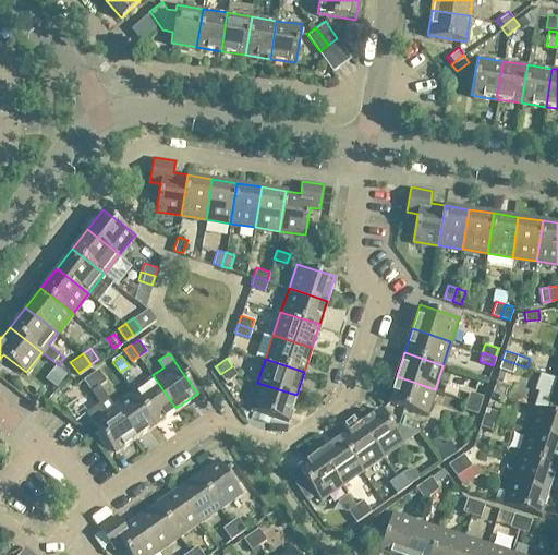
[(512,372),(514,363),(501,359),(498,368),(512,372)]
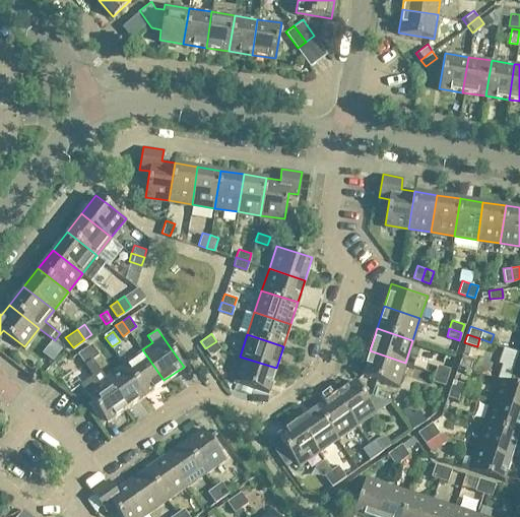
[(190,362),(175,341),(169,345),(184,367),(190,362)]
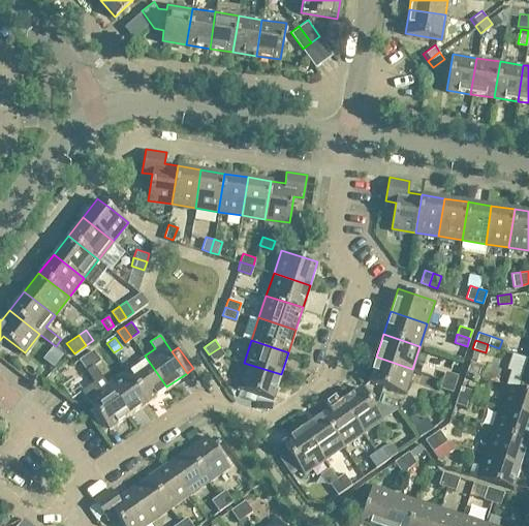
[(214,361),(224,353),(220,347),(209,354),(214,361)]
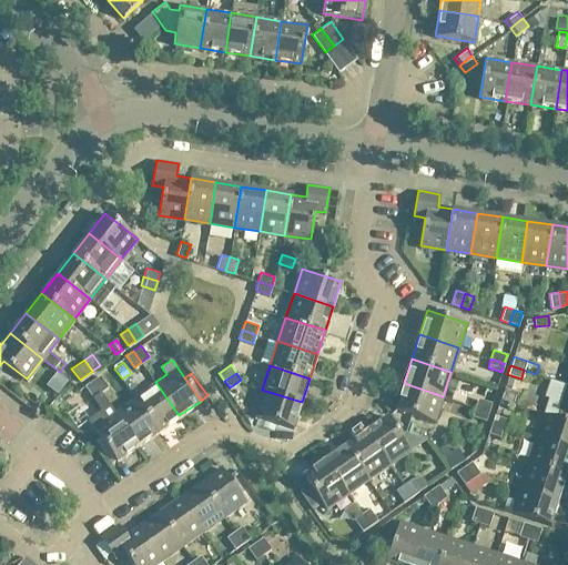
[(108,386),(100,374),(92,380),(100,391),(108,386)]
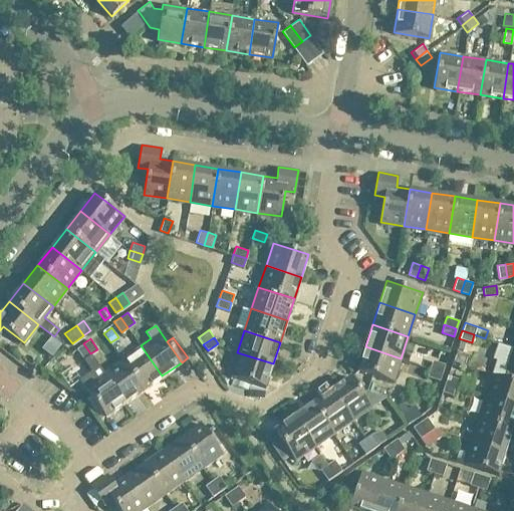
[(90,353),(83,343),(76,348),(83,358),(90,353)]
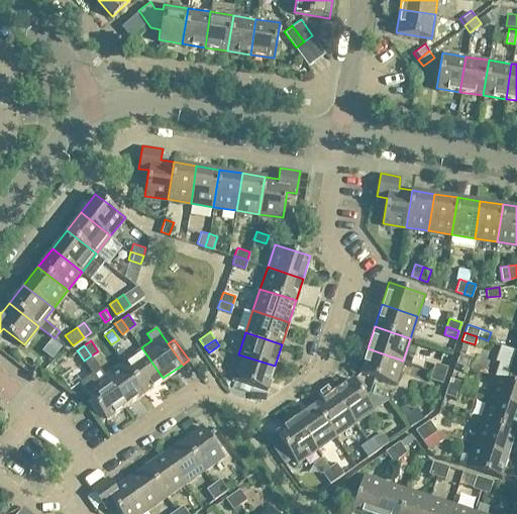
[(163,378),(141,347),(122,361),(144,392),(163,378)]
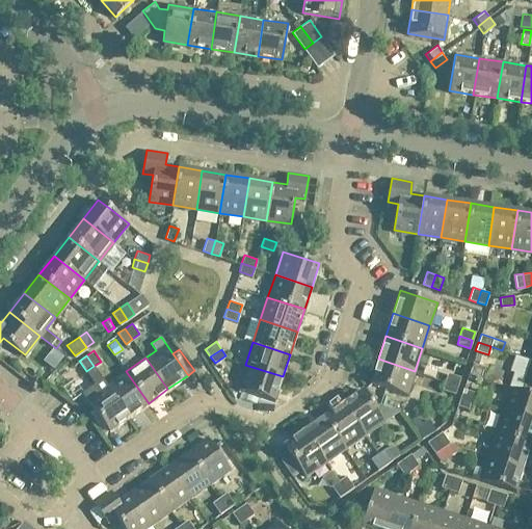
[(407,394),(415,371),(378,359),(370,381),(407,394)]
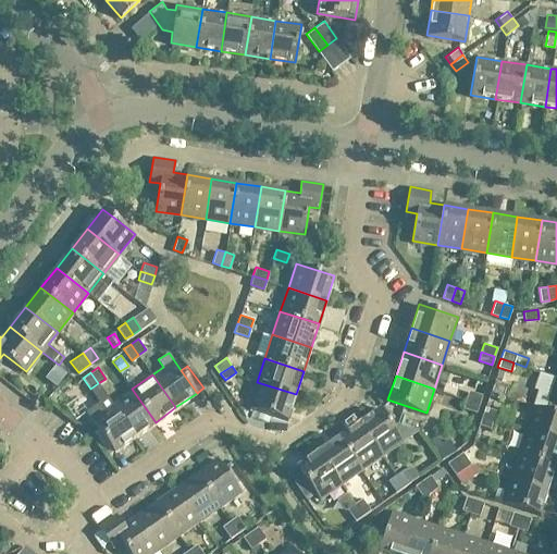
[(287,419),(296,394),(257,382),(249,406),(287,419)]
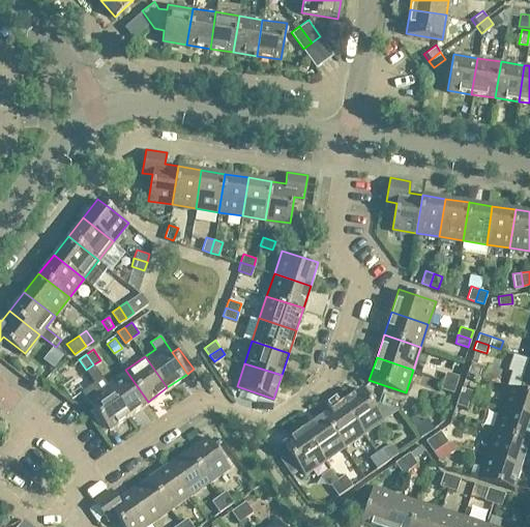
[(94,382),(82,391),(109,429),(128,415),(107,383),(93,364),(86,370),(94,382)]
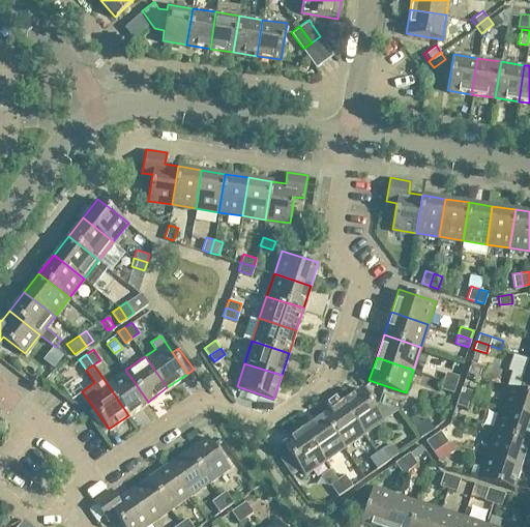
[(148,402),(125,370),(107,383),(128,415),(148,402)]
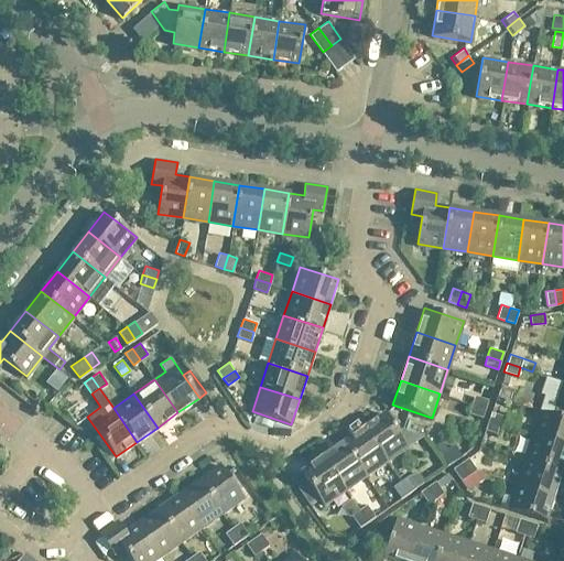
[(485,408),(488,399),(475,395),(472,403),(485,408)]
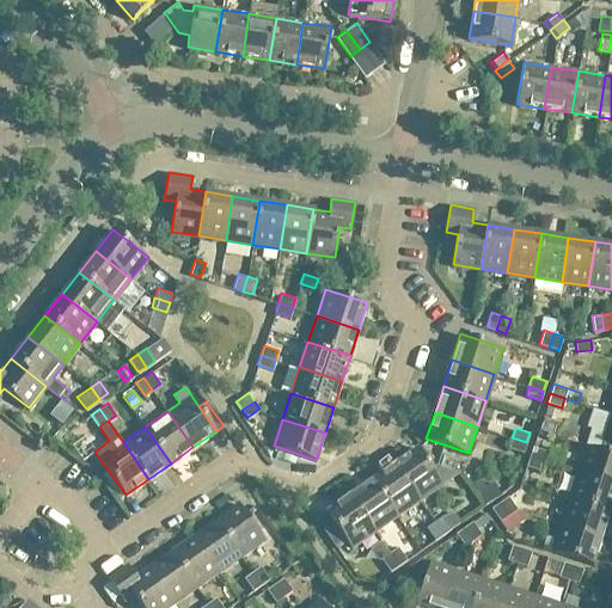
[(524,452),(526,442),(512,437),(508,447),(524,452)]
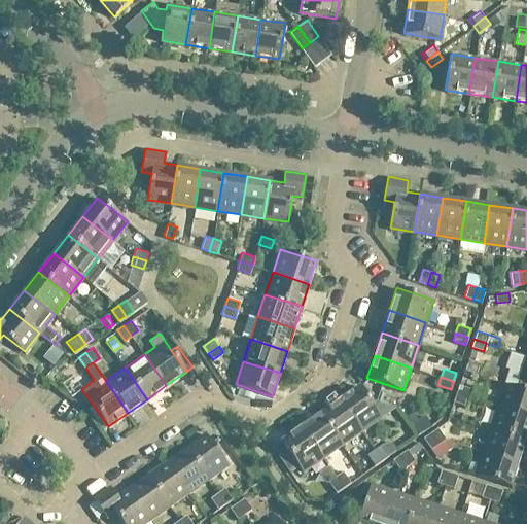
[(526,415),(526,390),(504,383),(496,406),(526,415)]
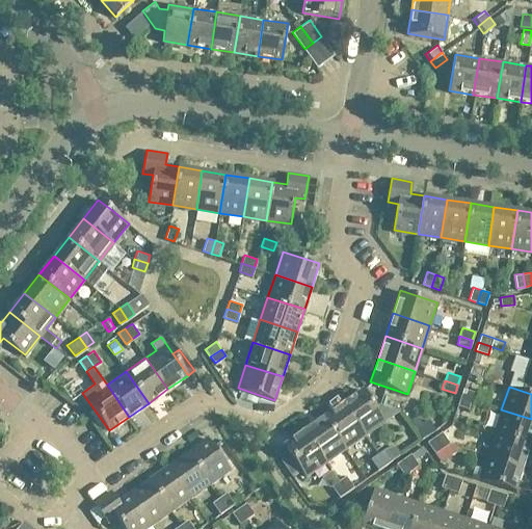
[(473,400),(476,392),(463,388),(460,396),(473,400)]
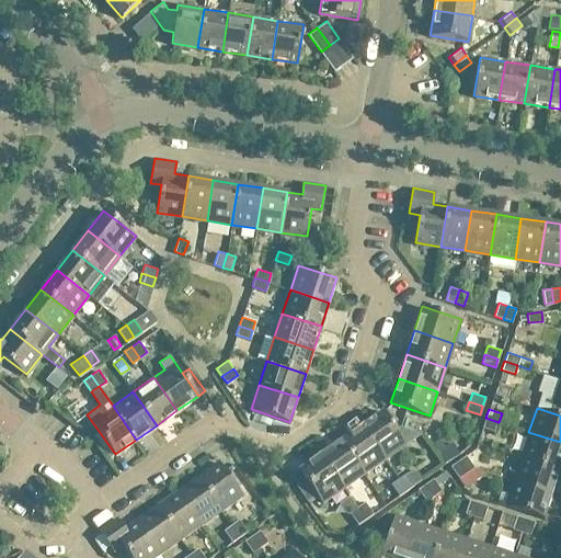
[(405,443),(381,410),(361,424),(385,458),(405,443)]
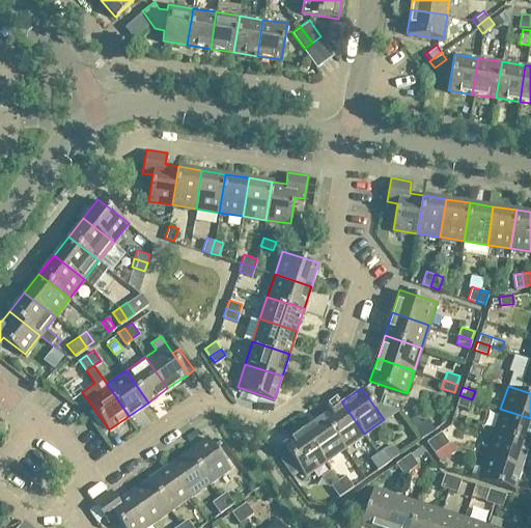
[(469,408),(472,399),(459,395),(456,404),(469,408)]
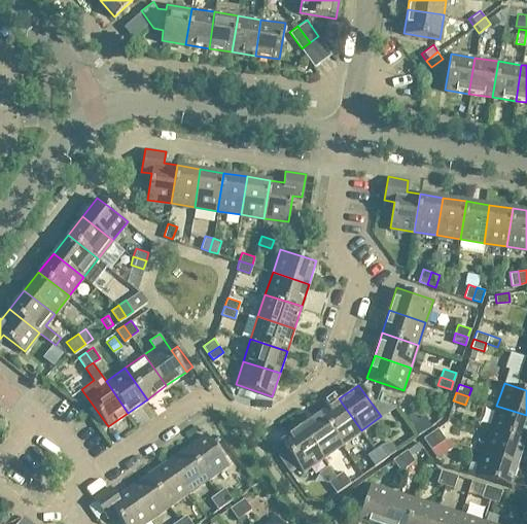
[(361,430),(339,398),(319,412),(342,444),(361,430)]
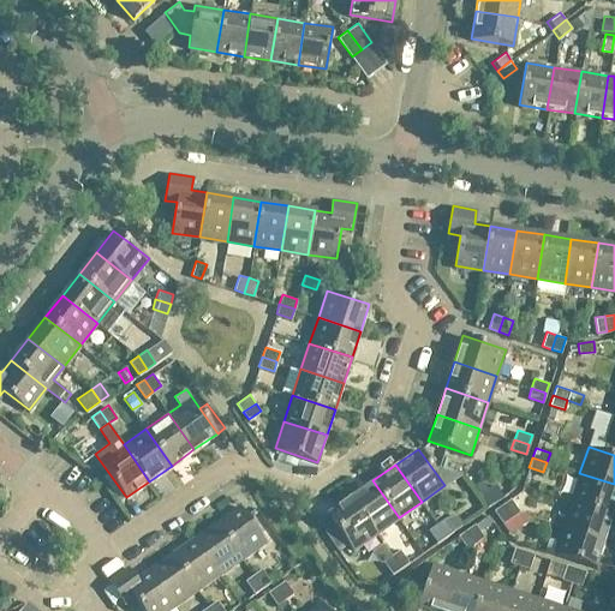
[(614,514),(614,508),(614,484),(579,473),(571,499),(614,514)]
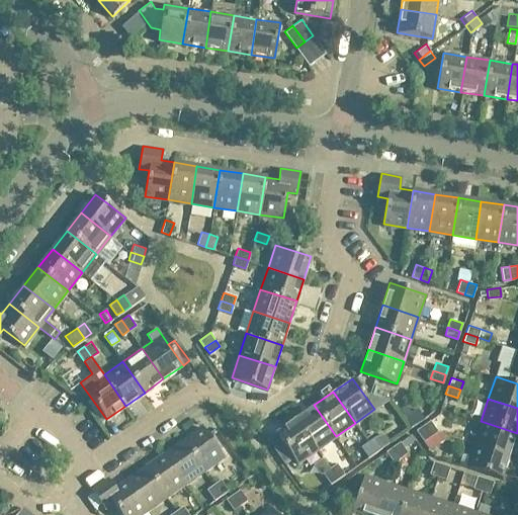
[(336,436),(314,405),(295,419),(317,449),(336,436)]
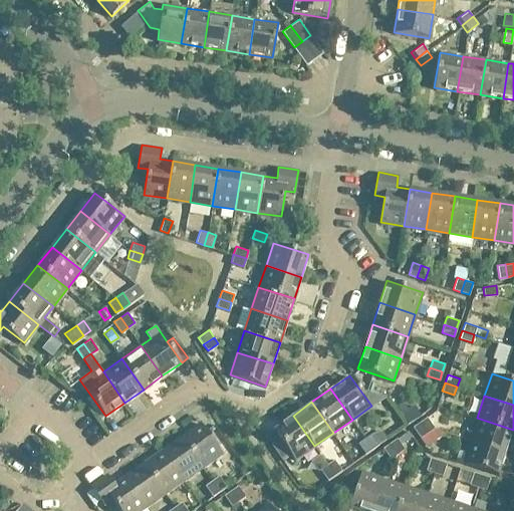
[(421,414),(414,405),(401,414),(407,423),(421,414)]
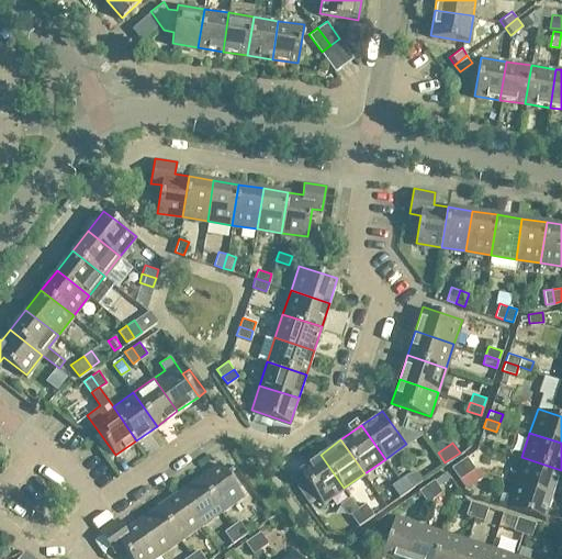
[(344,488),(321,455),(299,469),(310,484),(318,496),(323,503),(344,488)]
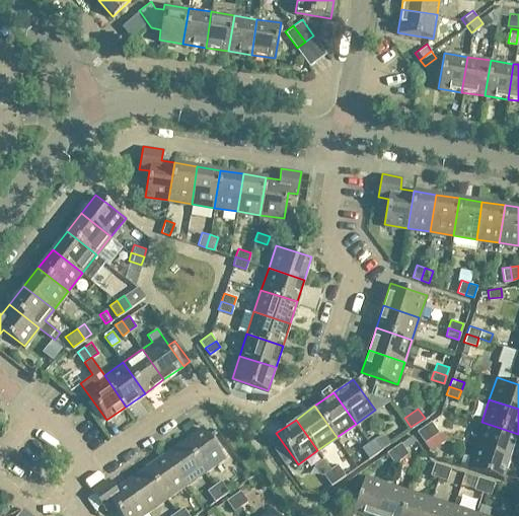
[(438,431),(431,421),(424,426),(431,436),(438,431)]
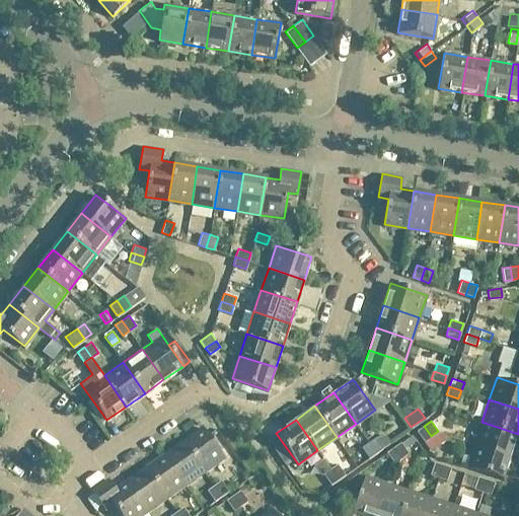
[(511,455),(518,434),(482,422),(474,444),(511,455)]
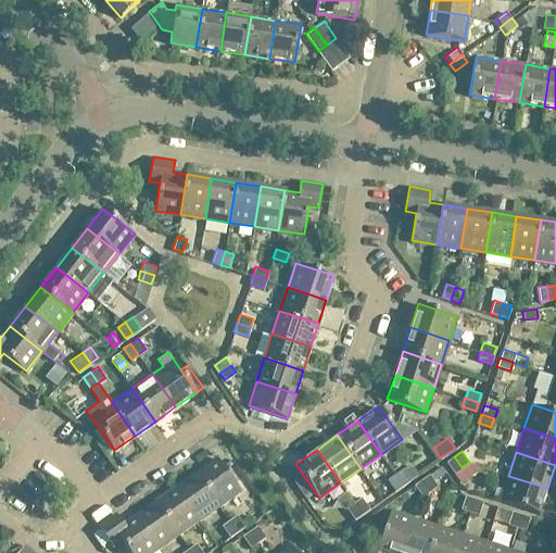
[(240,490),(216,456),(196,472),(219,505),(240,490)]
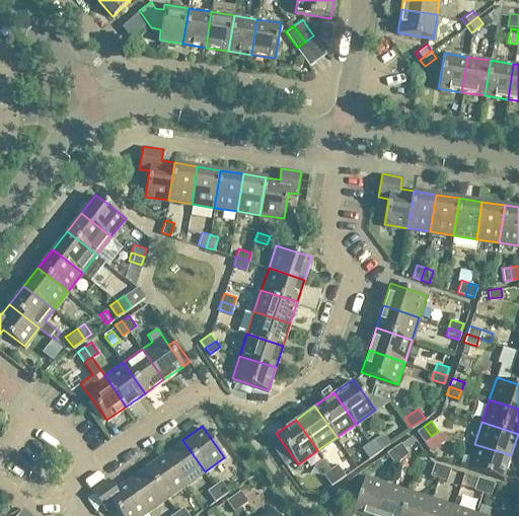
[(431,436),(424,426),(417,431),(424,441),(431,436)]
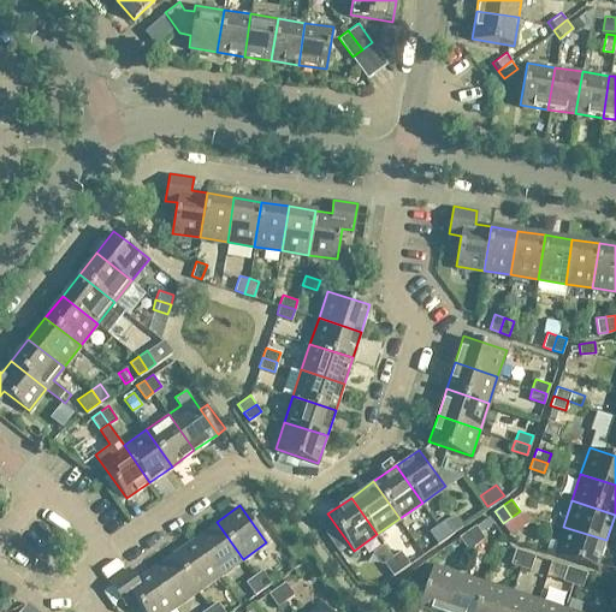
[(454,530),(445,518),(437,524),(445,536),(454,530)]
